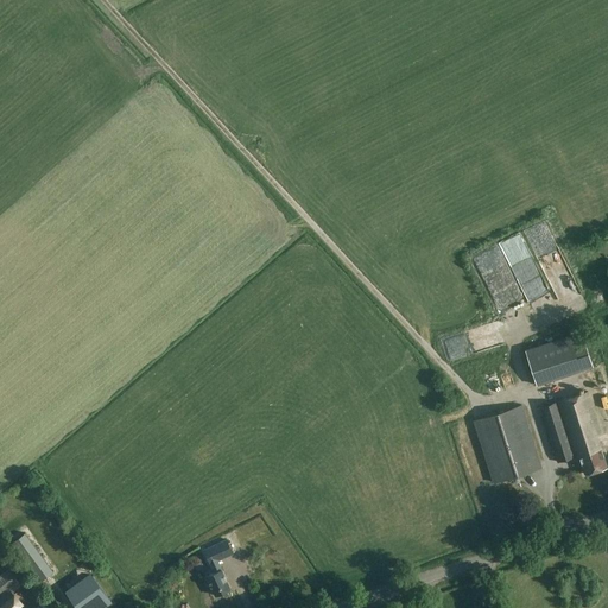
[(502,247),(491,251),(496,268),(508,265),(502,247)]
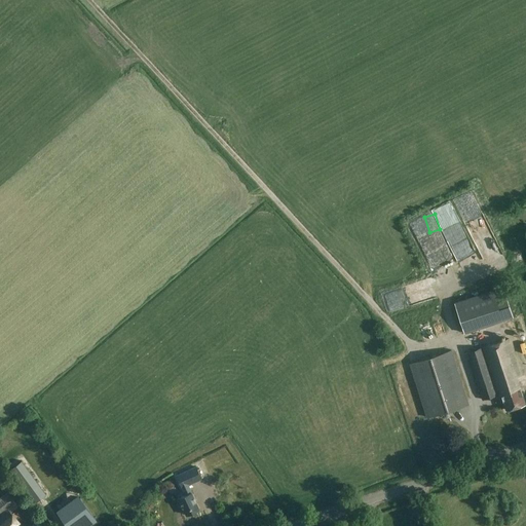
[(417,221),(412,224),(415,230),(420,227),(417,221)]
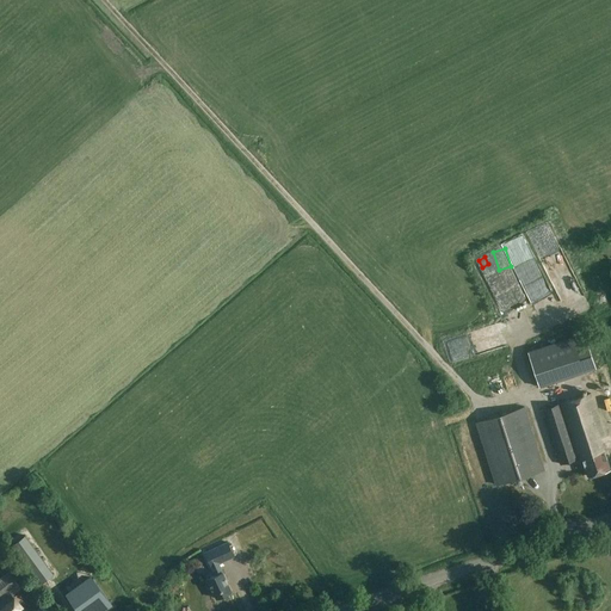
[(584,333),(528,351),(539,387),(596,368),(584,333)]
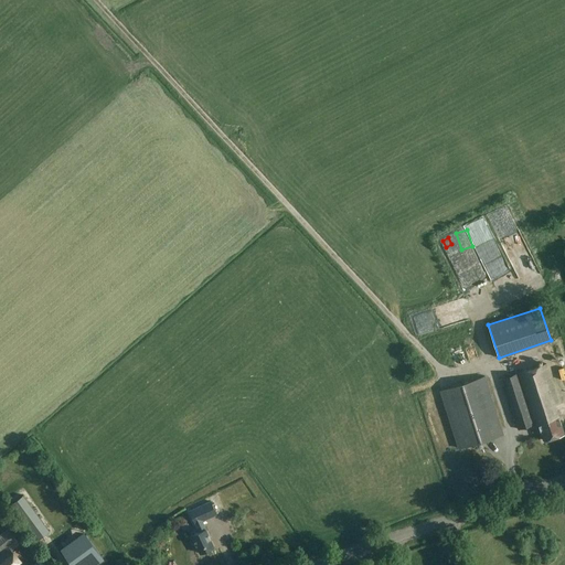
[(543,440),(564,434),(555,406),(560,405),(546,364),(509,376),(511,385),(504,387),(518,429),(537,423),(543,440)]
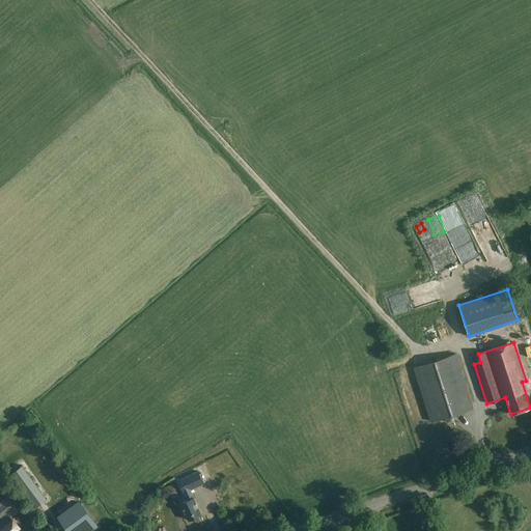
[(455,354),(414,367),(431,421),(473,408),(455,354)]
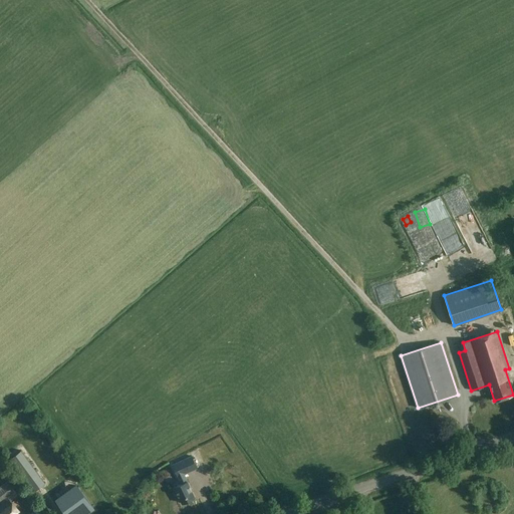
[(11,459),(35,491),(45,484),(21,451),(11,459)]
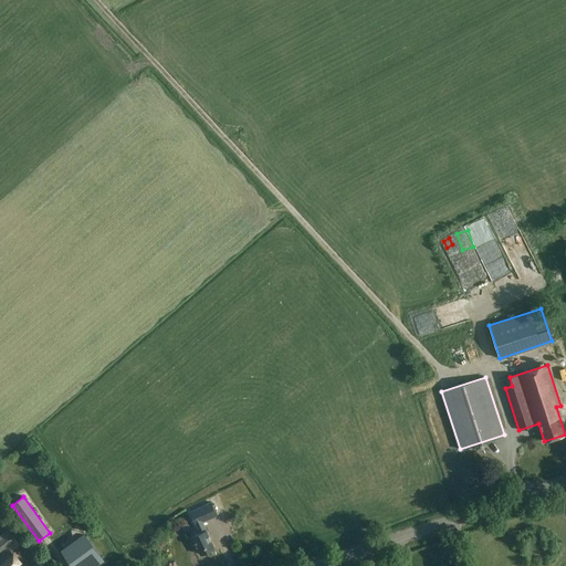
[(202,522),(217,515),(211,502),(190,512),(196,525),(197,525),(200,533),(192,536),(200,554),(215,547),(207,530),(206,530),(202,522)]
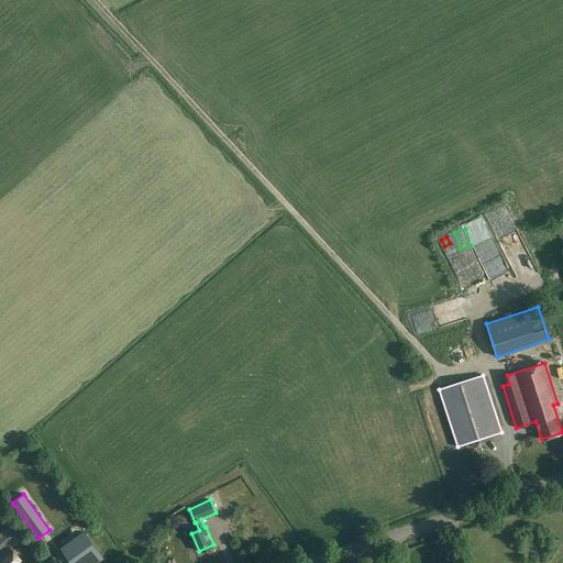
[(62,547),(73,562),(91,562),(102,555),(86,532),(73,542),(72,539),(62,547)]
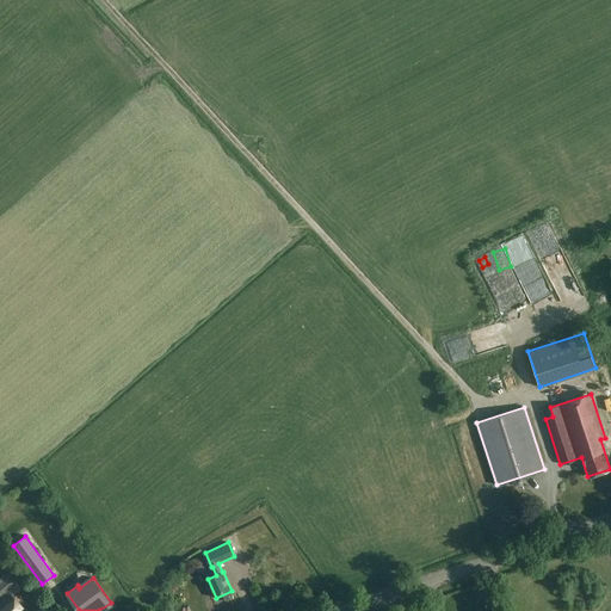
[(0,610),(17,610),(31,600),(17,582),(0,597),(2,600),(0,602),(0,610)]
